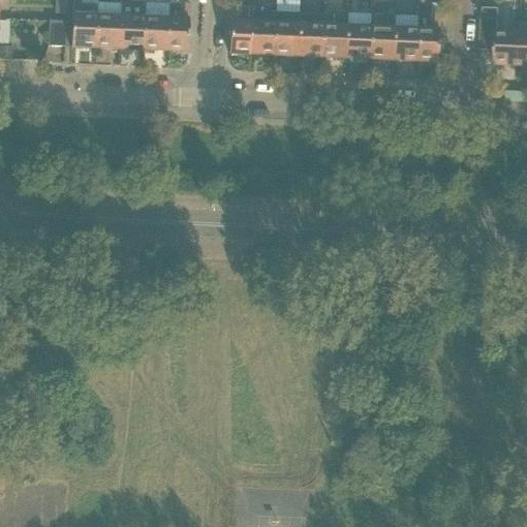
[(56,0),(56,13),(67,14),(67,0),(56,0)]
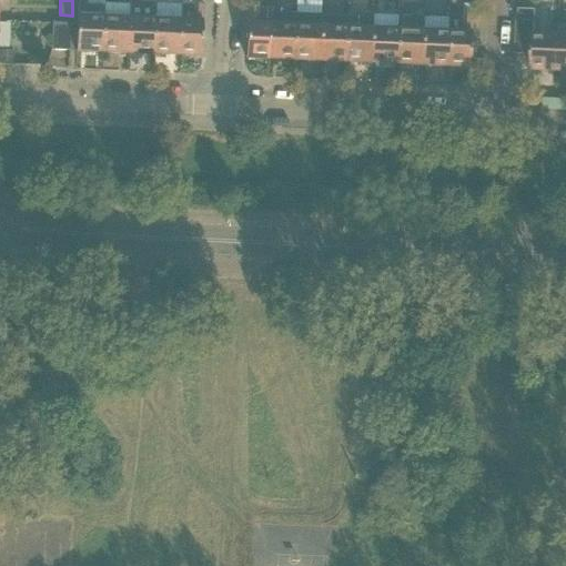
[(79,27),(78,49),(105,50),(107,17),(107,4),(89,3),(89,0),(79,0),(79,16),(79,27)]
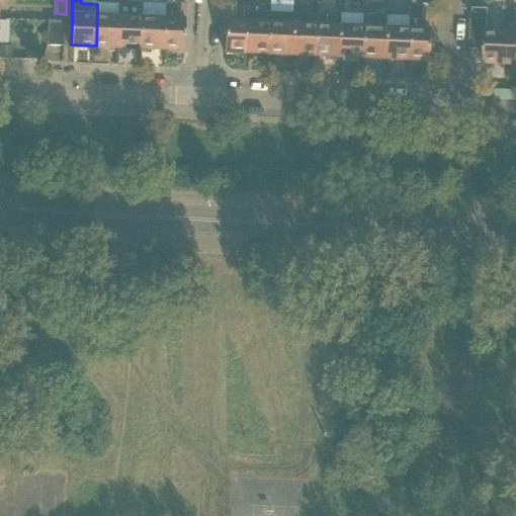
[(120,0),(120,16),(119,47),(142,48),(143,17),(144,2),(144,0),(120,0)]
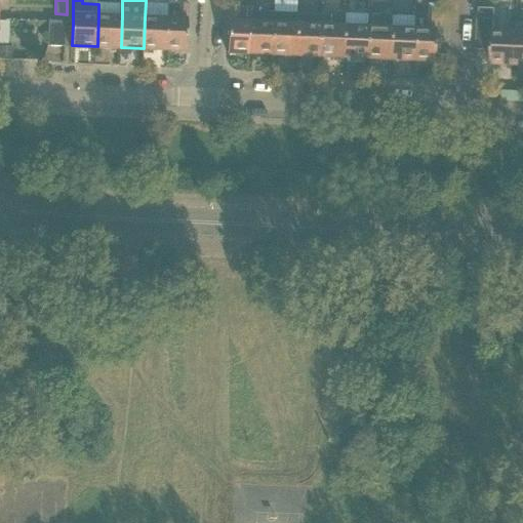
[(168,0),(168,3),(166,49),(188,50),(190,3),(190,0),(168,0)]
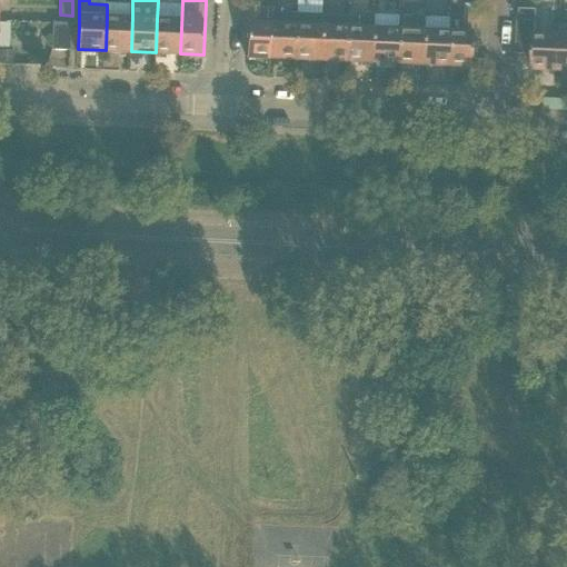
[(158,2),(156,52),(180,53),(182,3),(158,2)]
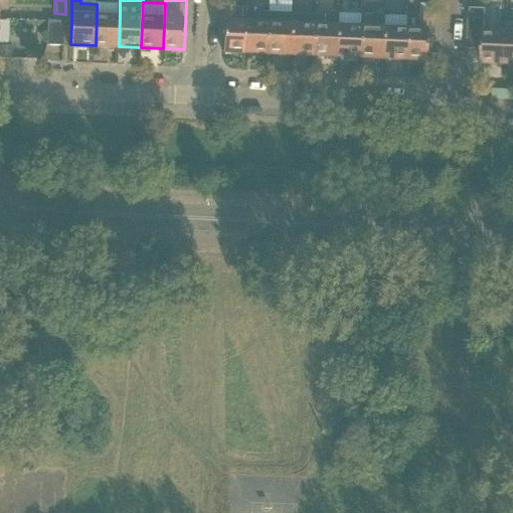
[(224,50),(245,51),(246,21),(247,5),(226,5),(224,50)]
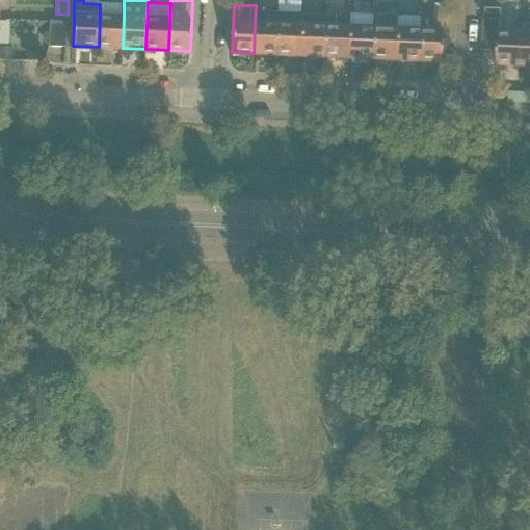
[(498,63),(523,64),(524,33),(500,32),(503,7),(487,6),(484,17),(483,48),(499,49),(498,63)]
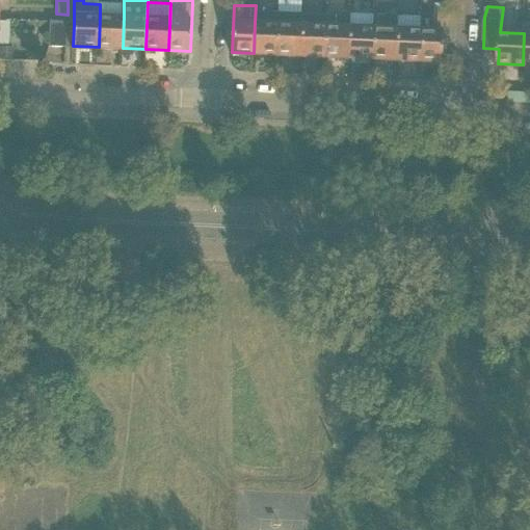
[(326,25),(324,56),(348,57),(350,26),(350,11),(338,10),(337,25),(326,25)]
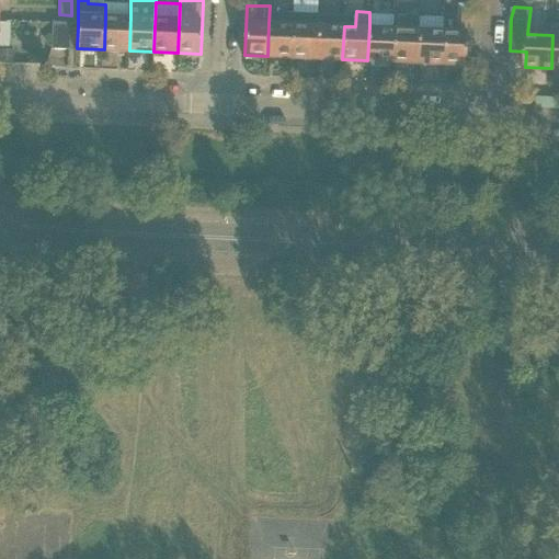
[(269,23),(267,56),(292,57),(294,24),(294,13),(269,12),(269,23)]
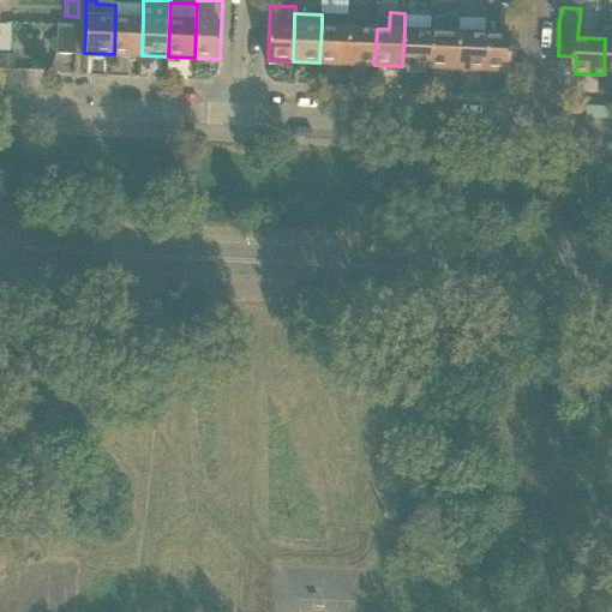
[(402,66),(430,67),(432,15),(405,13),(405,30),(402,66)]
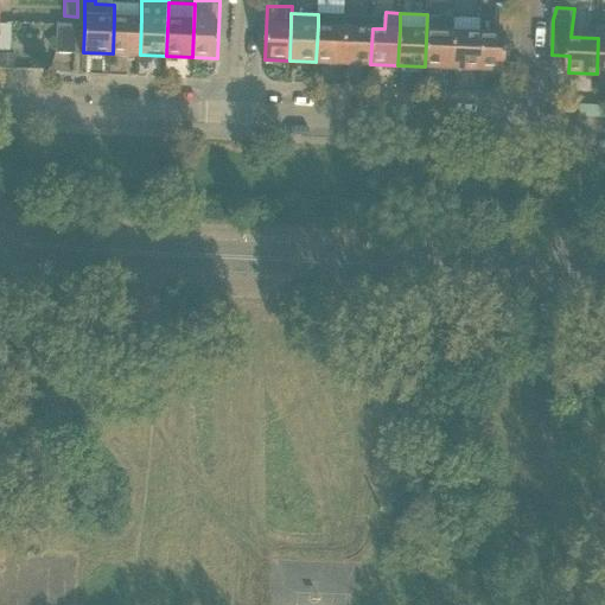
[(318,26),(316,62),(343,63),(345,27),(345,16),(318,14),(318,26)]
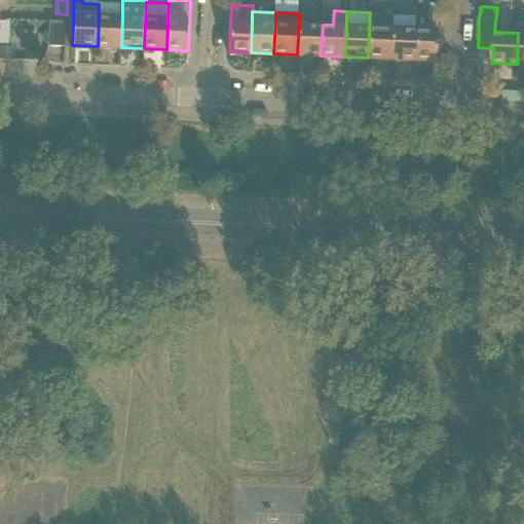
[(368,58),(391,59),(394,28),(394,15),(394,12),(370,12),(368,58)]
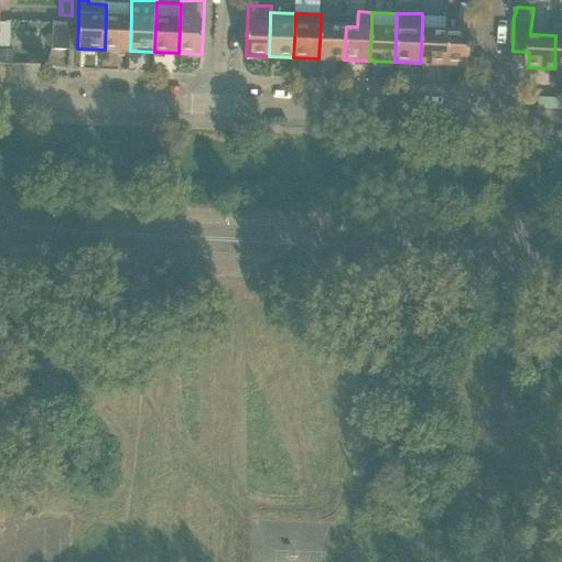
[(446,30),(445,64),(468,65),(469,14),(460,13),(447,13),(447,18),(446,30)]
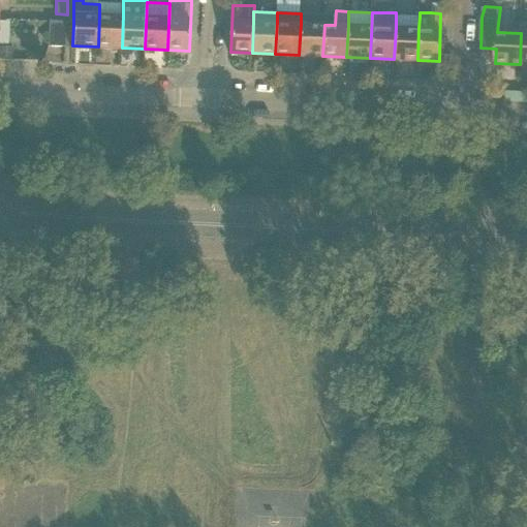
[(301,24),(299,55),(322,56),(324,25),(324,13),(301,13),(301,24)]
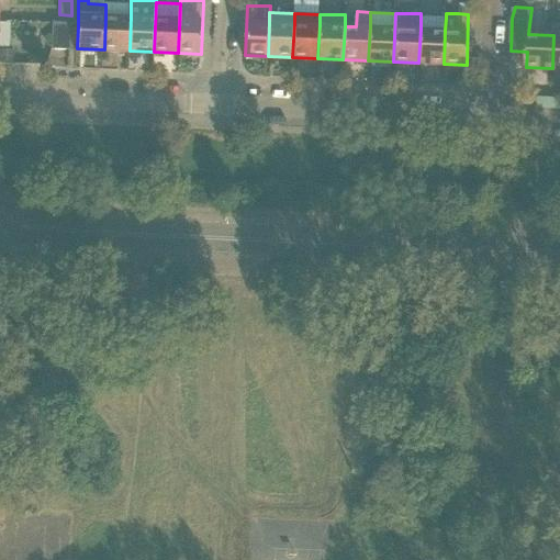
[(104,49),(130,51),(131,18),(105,17),(104,49)]
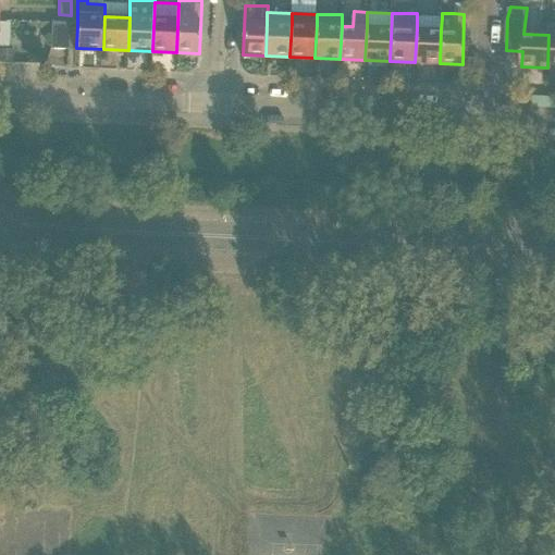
[(417,29),(415,62),(440,63),(441,29),(442,17),(417,16),(417,29)]
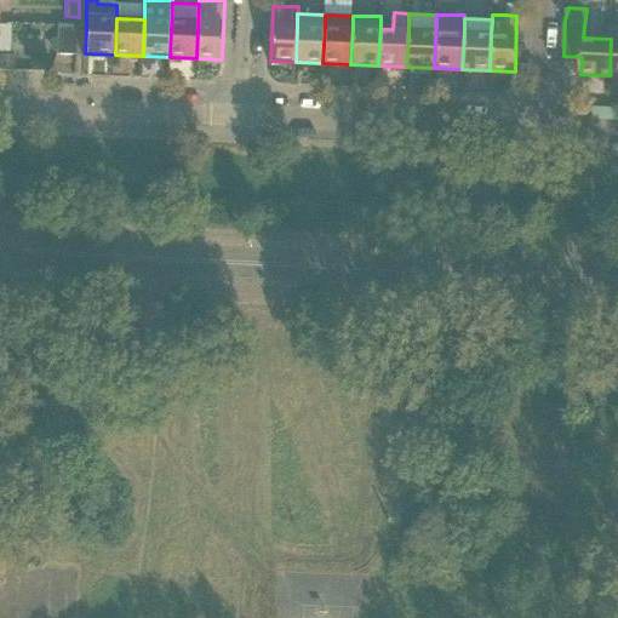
[(58,52),(79,53),(79,24),(59,24),(58,52)]
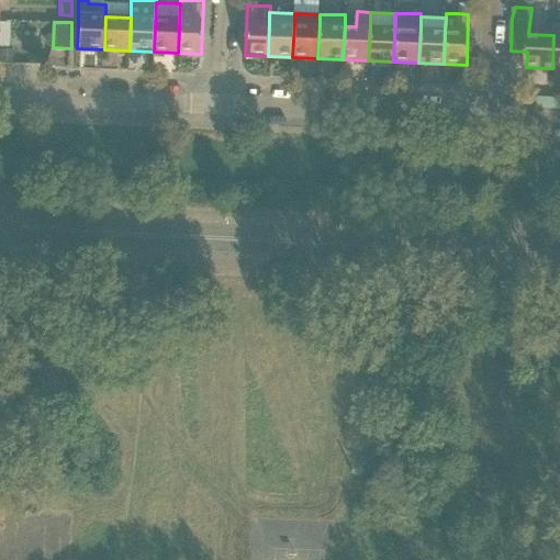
[(0,48),(0,59),(15,60),(15,49),(0,48)]
